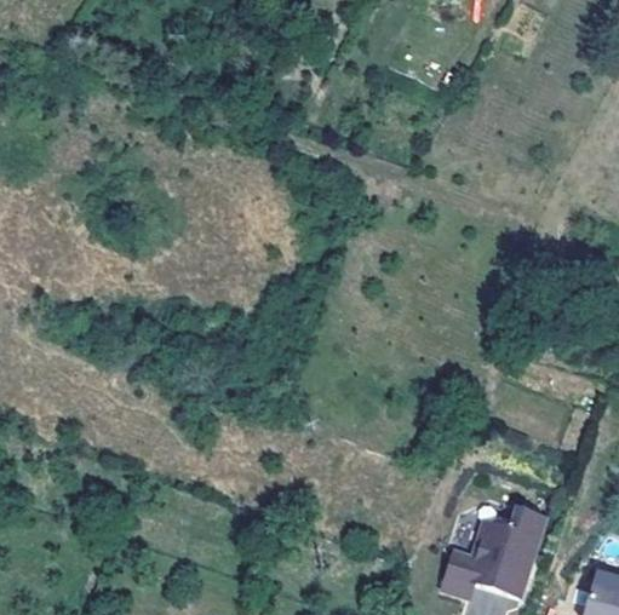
[(473,556),(456,550),(442,588),(469,596),(474,581),(521,596),(528,573),(521,570),(526,555),(533,557),(546,515),(517,506),(511,527),(485,518),(473,556)]
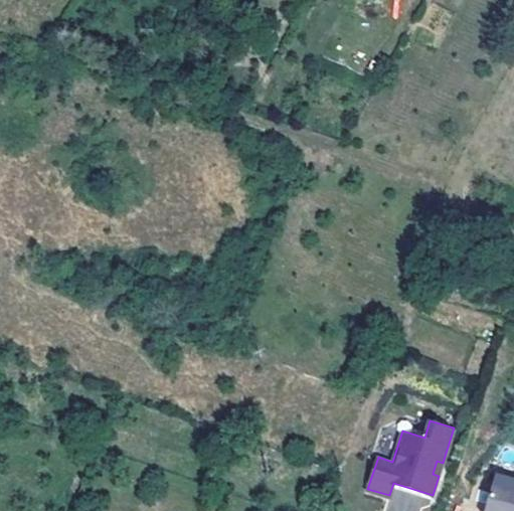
[(443,463),(437,461),(433,474),(439,476),(443,463)]
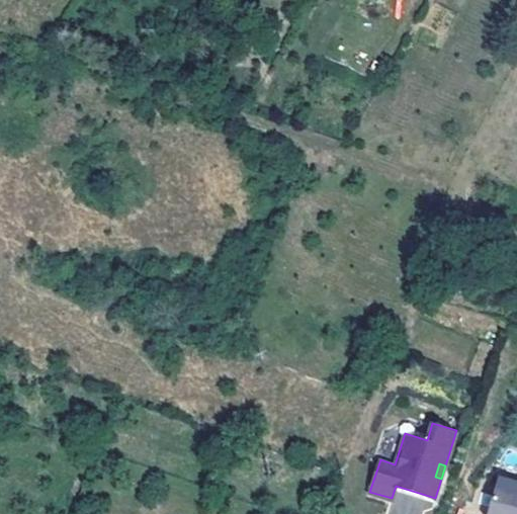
[(516,482),(499,477),(490,508),(487,513),(516,513),(516,482)]
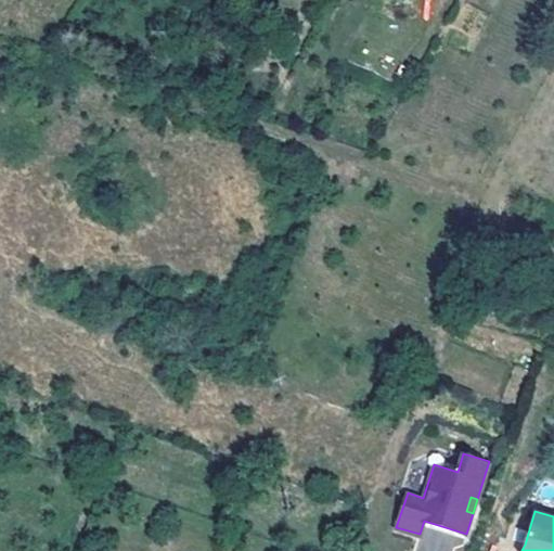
[(522,550),(525,545),(501,538),(497,550),(522,550)]
